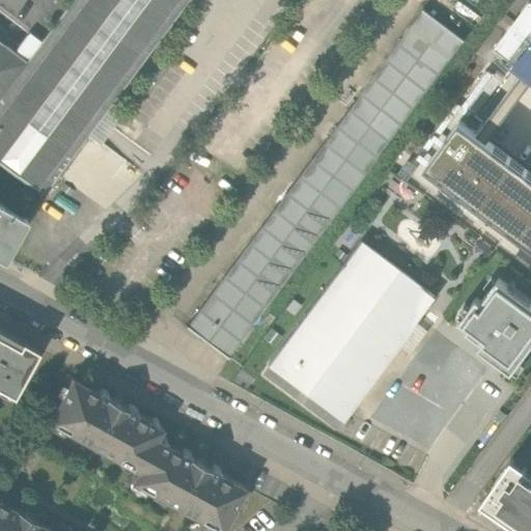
[(68,0),(40,40),(26,61),(0,94),(0,160),(44,192),(184,0),(68,0)]
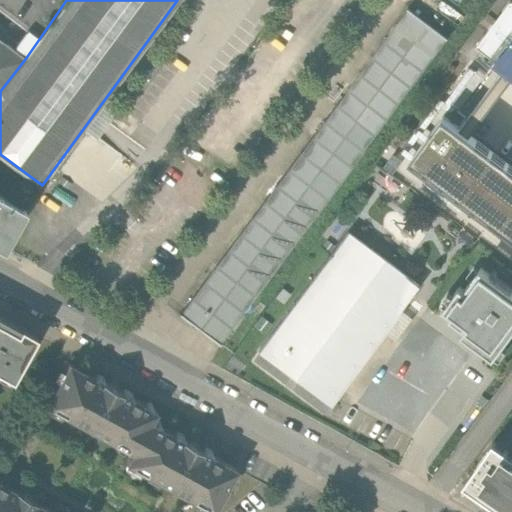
[(475,46),(497,62),(511,40),(511,0),(509,1),(475,46)]
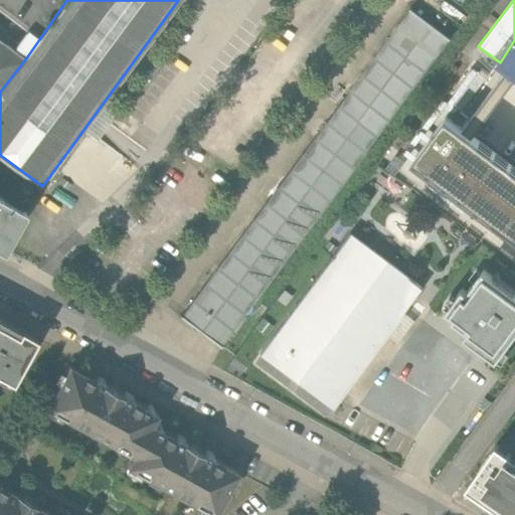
[(410,9),(182,316),(221,345),(450,37),(410,9)]
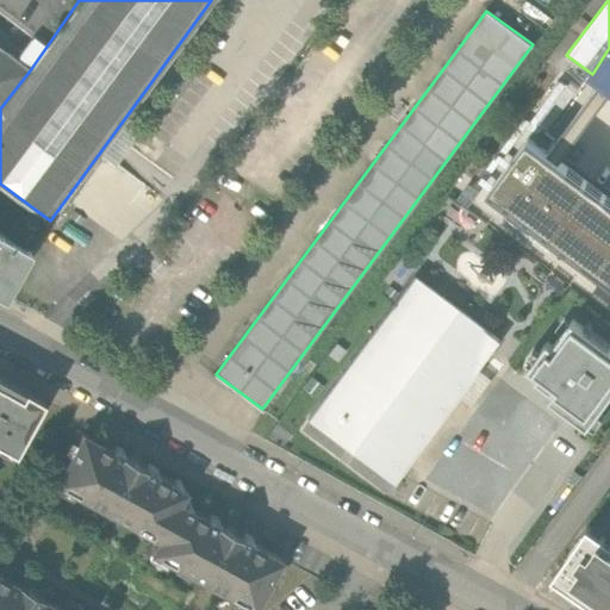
[(36,38),(18,61),(30,70),(47,47),(36,38)]
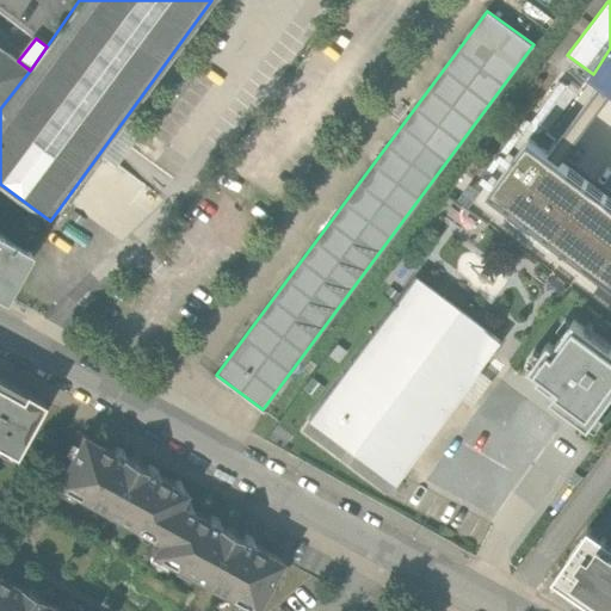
[(0,109),(30,71),(18,61),(0,48),(0,109)]
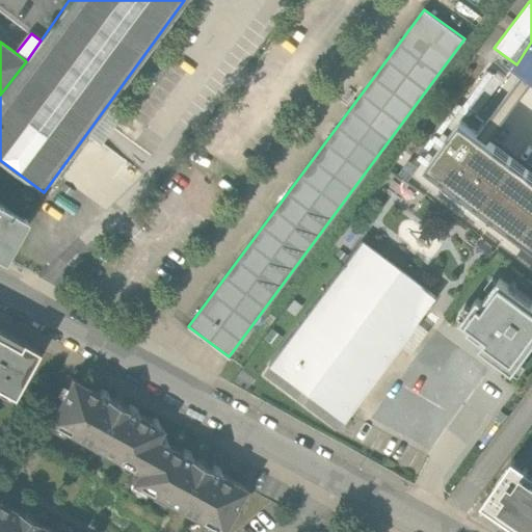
[(531,75),(531,42),(516,64),(531,75)]
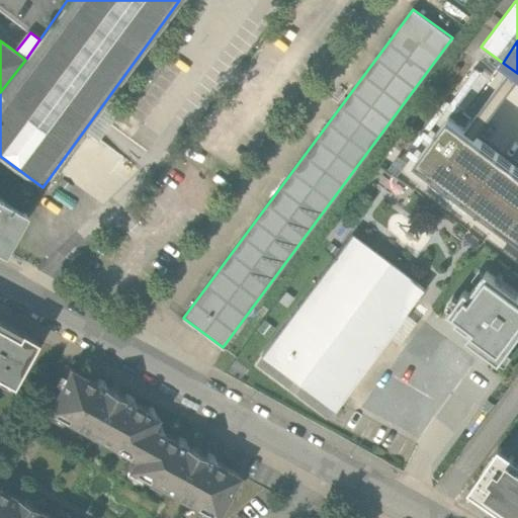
[(517,134),(489,113),(436,187),(500,233),(516,209),(517,210),(517,134)]
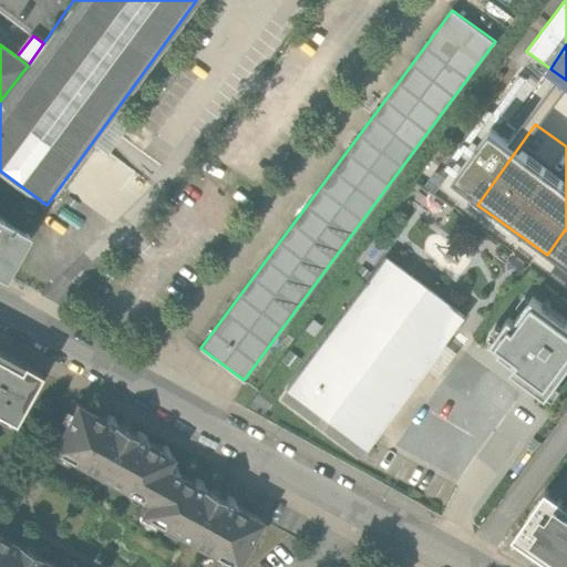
[(0,276),(1,277),(26,233),(0,218),(0,276)]
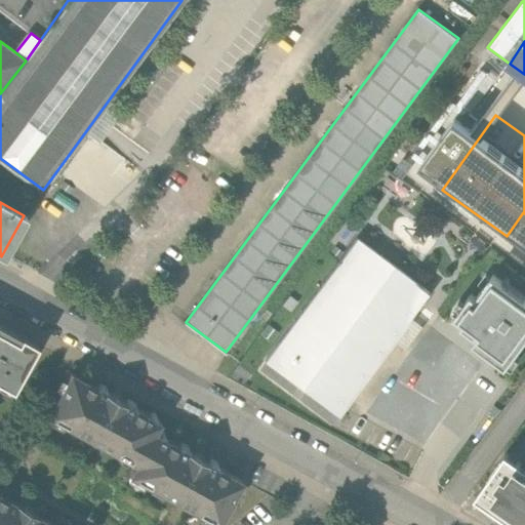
[(358,240),(266,363),(337,416),(342,410),(419,308),(430,294),(358,240)]
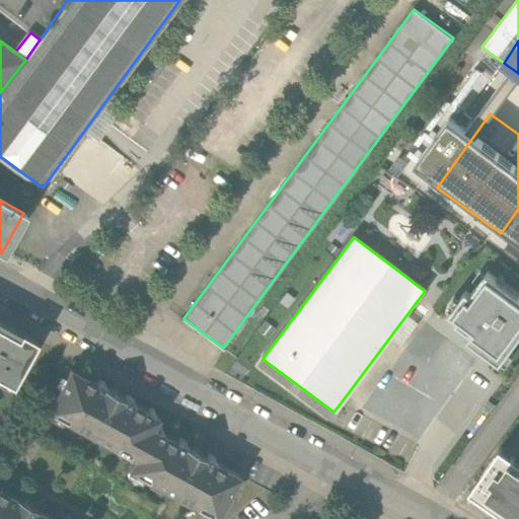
[(518,343),(518,294),(487,271),(470,293),(465,291),(449,313),(459,320),(452,329),(503,366),(518,343)]
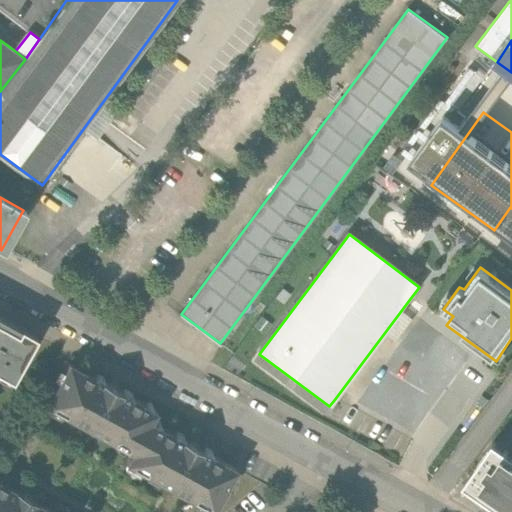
[(0,369),(11,375),(34,333),(0,315),(0,369)]
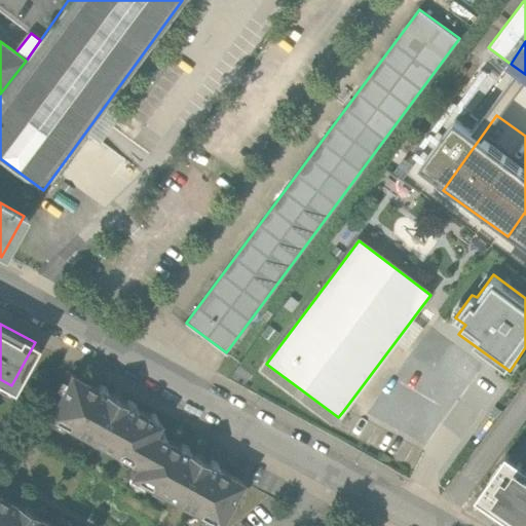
[(47,412),(137,463),(153,433),(160,421),(71,371),(47,412)]
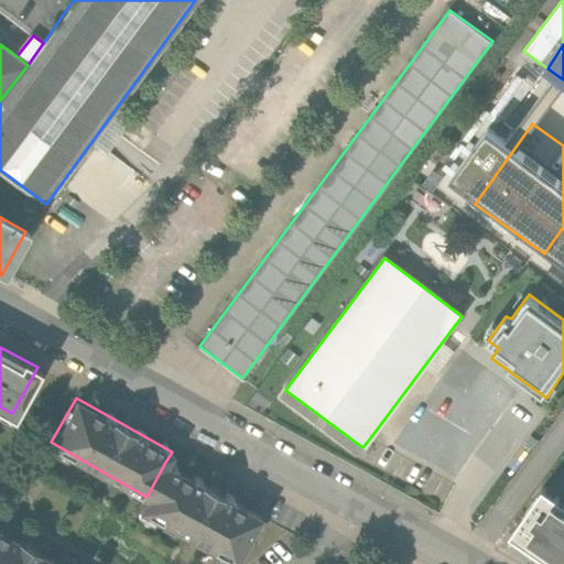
[(259,518),(164,464),(147,497),(140,507),(235,562),(259,518)]
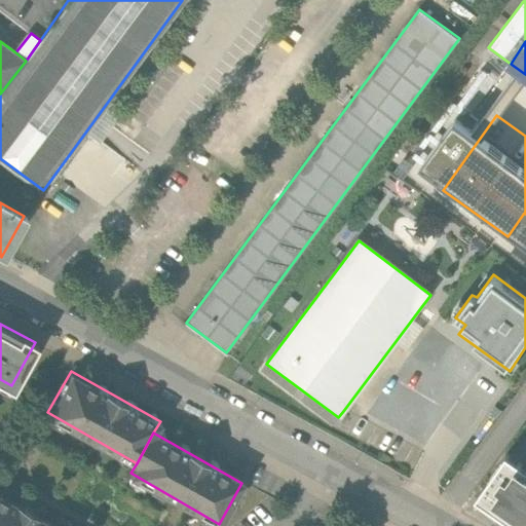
[(508,450),(477,494),(494,506),(523,525),(525,525),(525,462),(525,463),(508,450)]
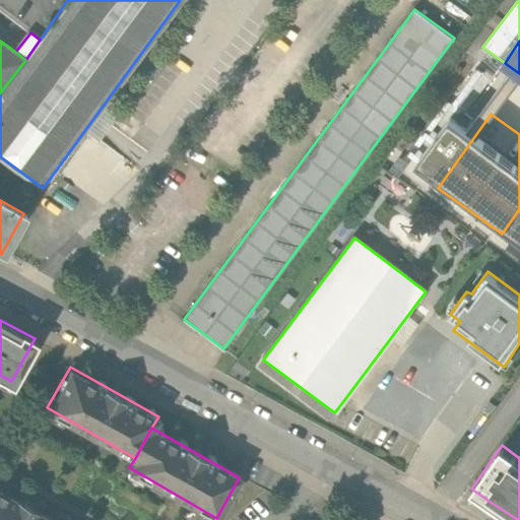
[(0,519),(55,519),(0,490),(0,519)]
